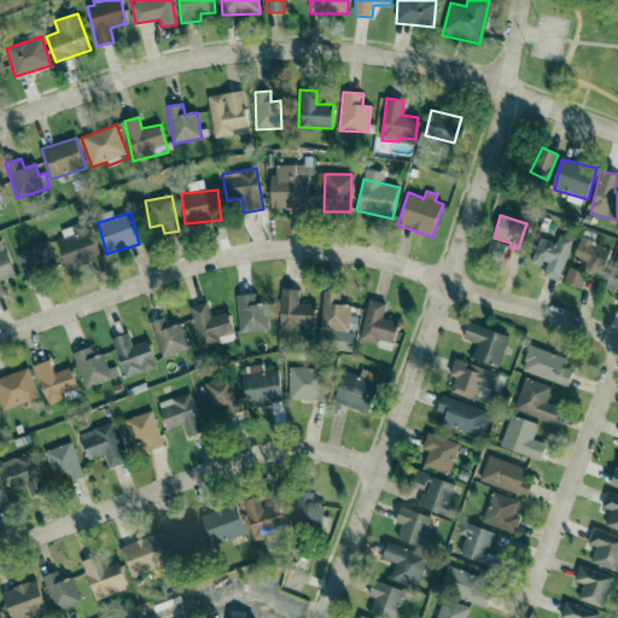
[(68,272),(101,260),(88,221),(62,229),(64,238),(57,240),(68,272)]
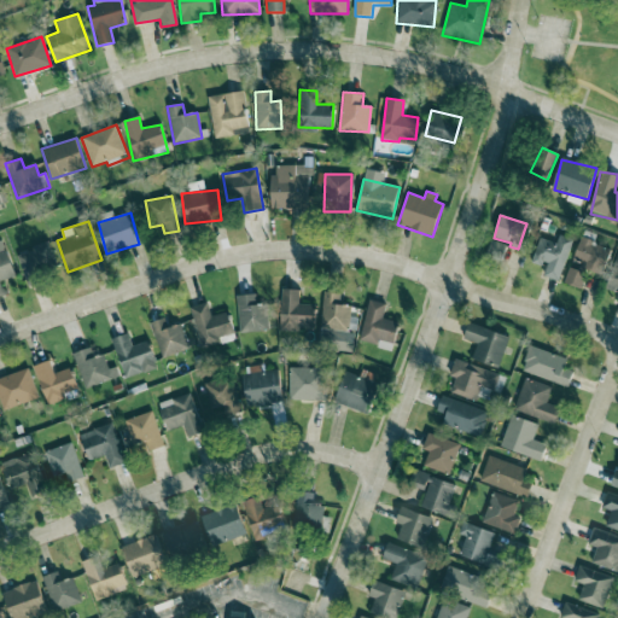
[(538,238),(532,263),(544,267),(542,277),(561,281),(571,238),(559,235),(557,243),(538,238)]
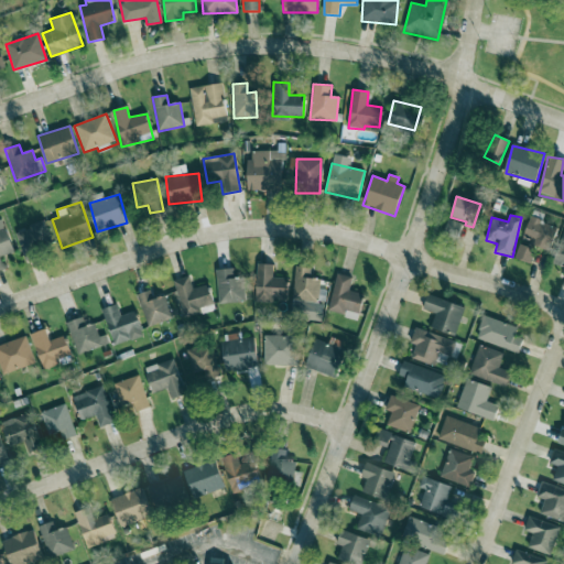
[(549,252),(557,227),(530,217),(523,238),(531,241),(530,246),(549,252)]
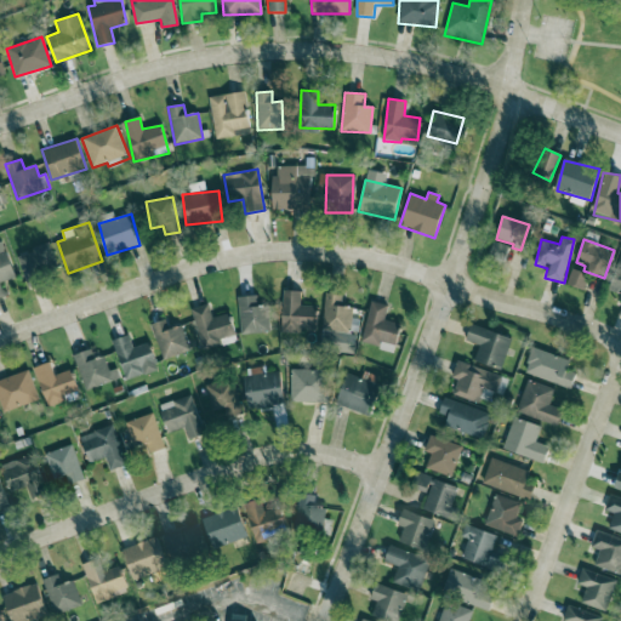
[(0,297),(5,296),(0,283),(16,278),(3,240),(0,241),(0,297)]
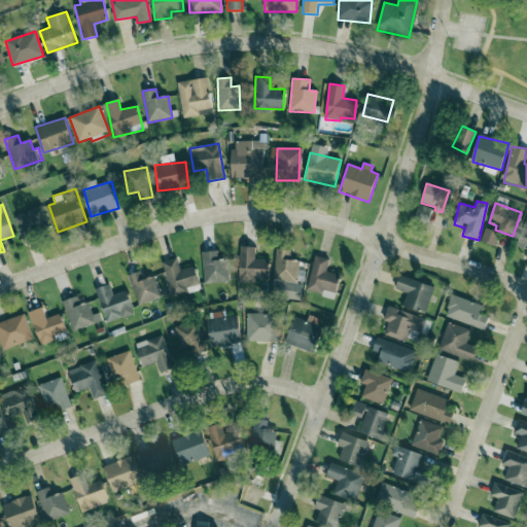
[(417,216),(429,219),(431,208),(419,205),(417,216)]
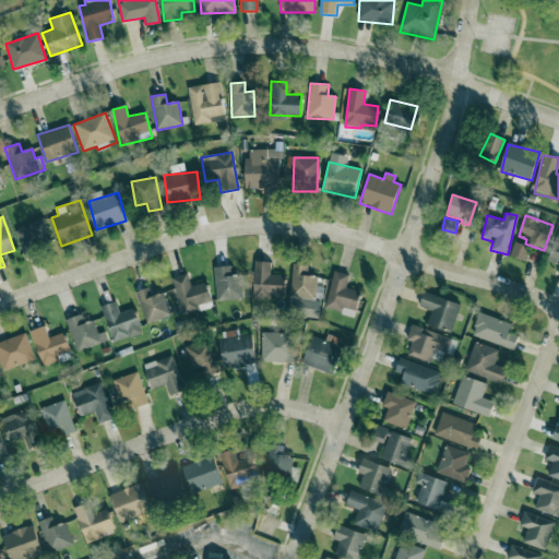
[(25,258),(55,247),(44,218),(14,230),(25,258)]
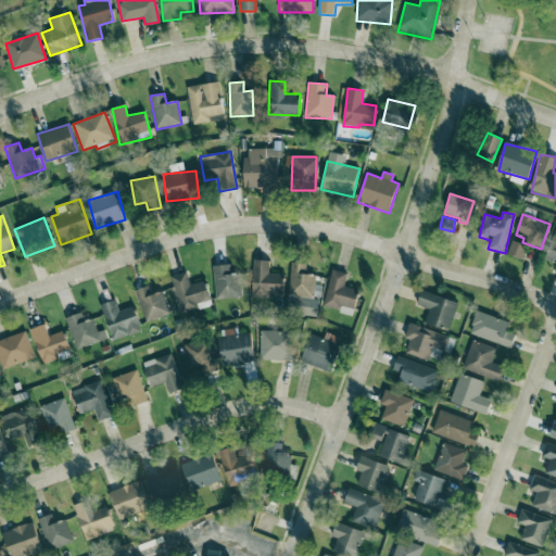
[(555,272),(555,225),(545,261),(555,263),(555,268),(555,273),(555,272)]
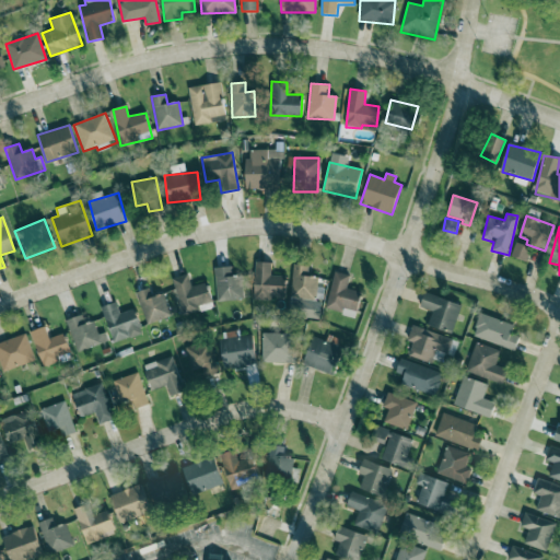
[(511,257),(526,261),(531,247),(515,243),(511,257)]
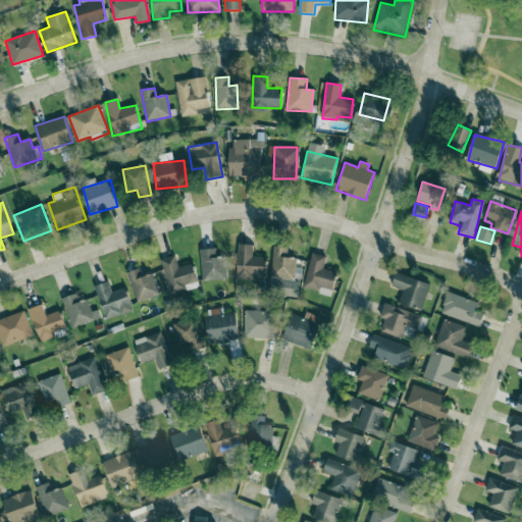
[(253,245),(238,244),(237,279),(252,280),(252,276),(264,277),(265,257),(252,257),(253,245)]
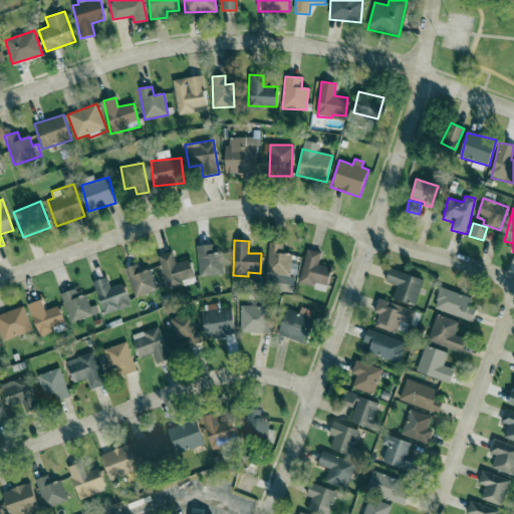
[(290,274),(291,254),(282,254),(283,244),(268,243),(267,273),(290,274)]
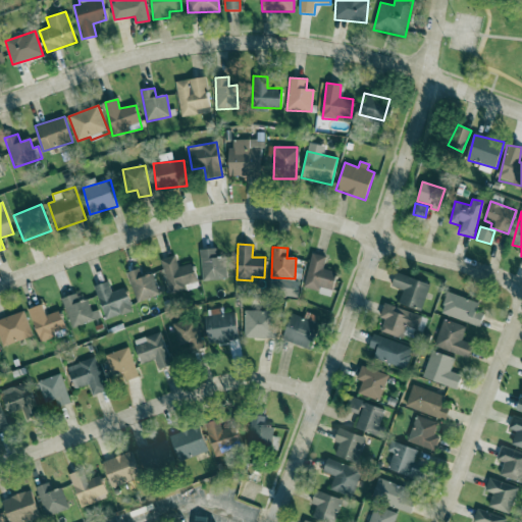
[(217,257),(216,249),(200,250),(202,280),(225,279),(225,257),(217,257)]
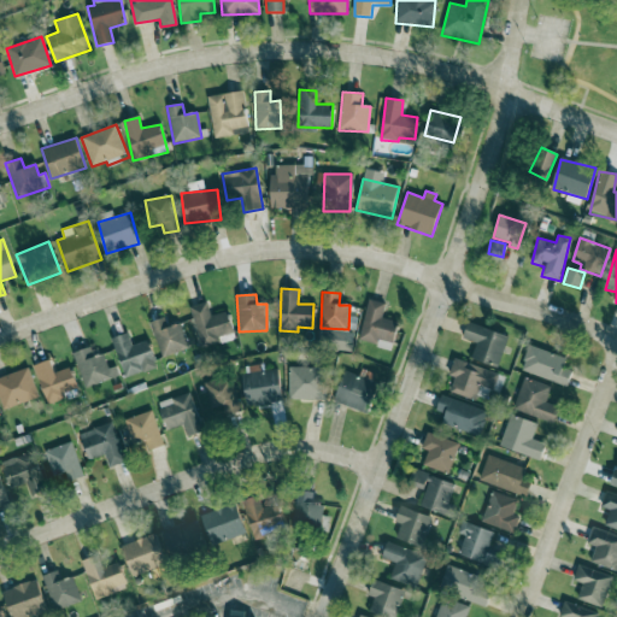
[(359,340),(374,344),(375,339),(392,342),(397,321),(382,318),(386,303),(368,299),(359,340)]
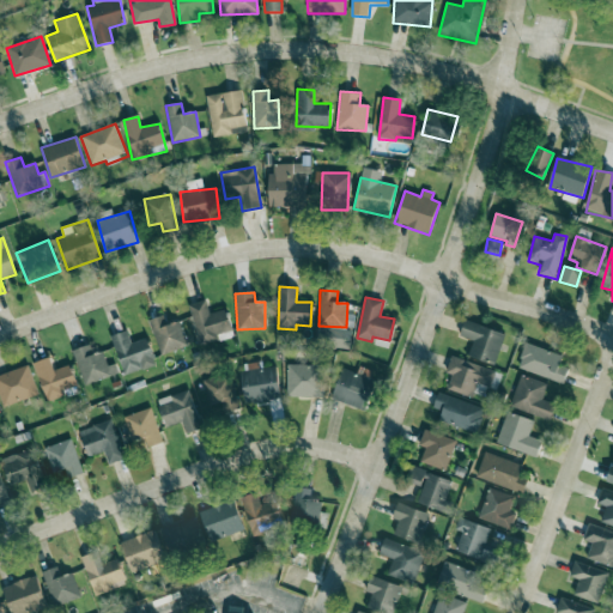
[(216,329),(229,326),(225,310),(210,314),(205,301),(188,305),(200,346),(219,340),(216,329)]
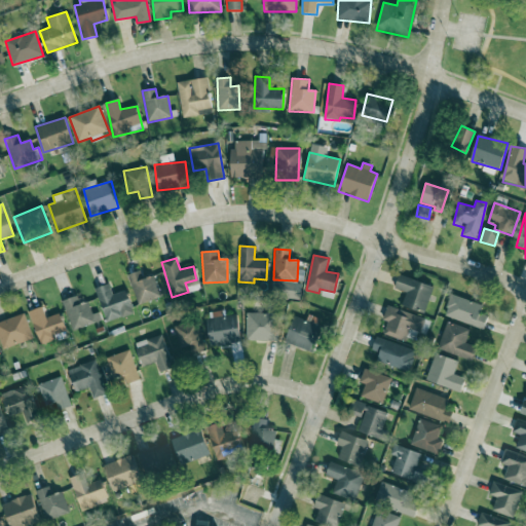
[(296,283),(275,280),(274,288),(282,288),(280,296),(300,298),(303,270),(298,270),(296,283)]
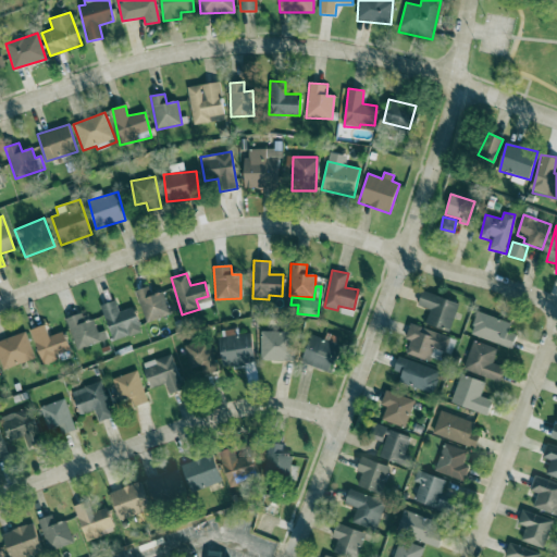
[(150,295),(149,287),(137,289),(144,321),(169,317),(164,292),(150,295)]
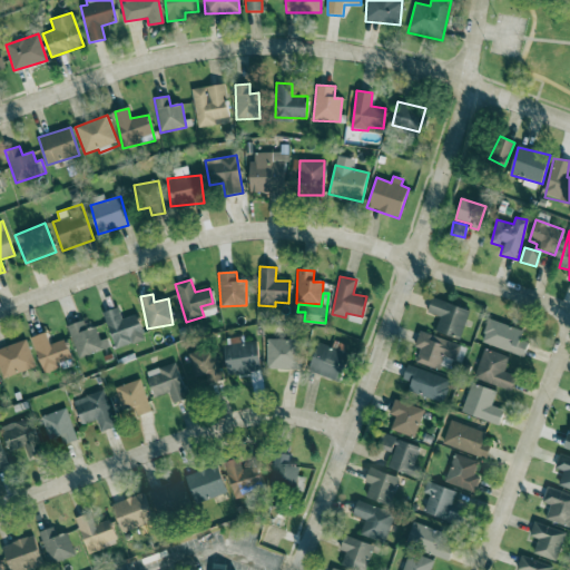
[(435,331),(460,338),(470,311),(433,297),(428,313),(440,317),(435,331)]
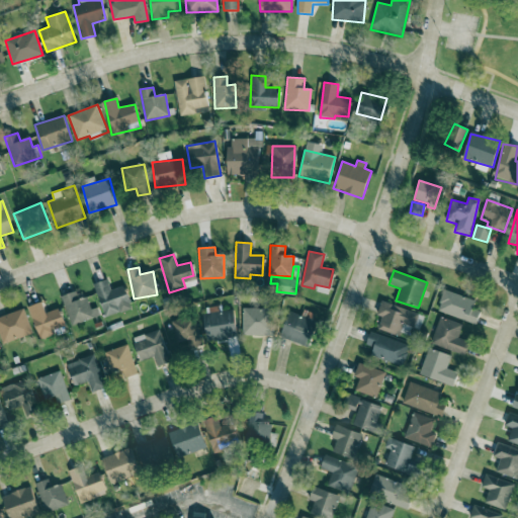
[(123,285),(110,290),(107,279),(93,284),(104,318),(132,309),(123,285)]
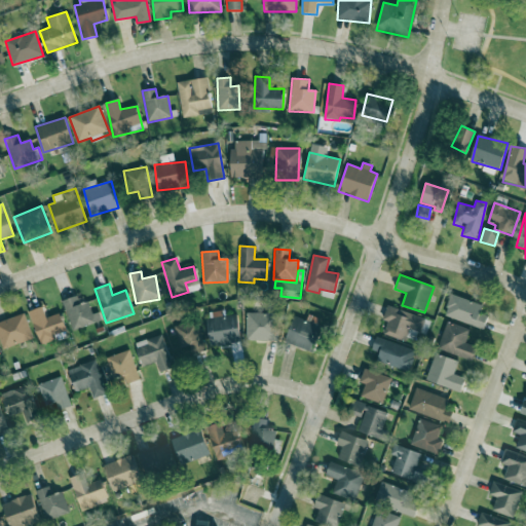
[(483,305),(451,295),(444,316),(483,330),(487,315),(481,313),(483,305)]
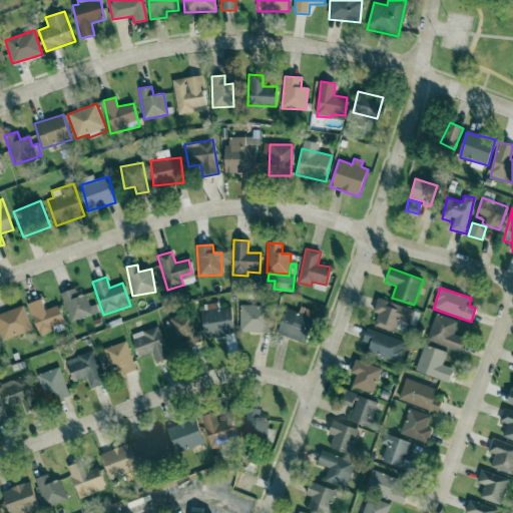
[(87,295),(77,297),(75,290),(62,293),(69,322),(98,314),(96,305),(89,307),(87,295)]
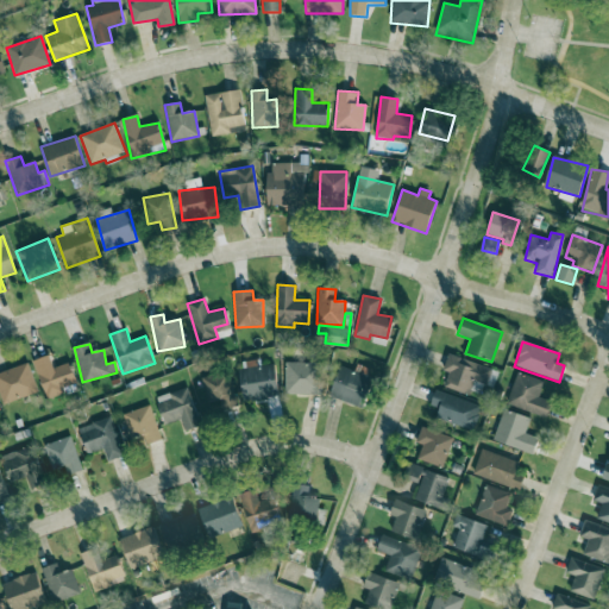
[(493,370),(449,353),(443,371),(449,372),(444,387),(469,395),(475,380),(487,384),(493,370)]
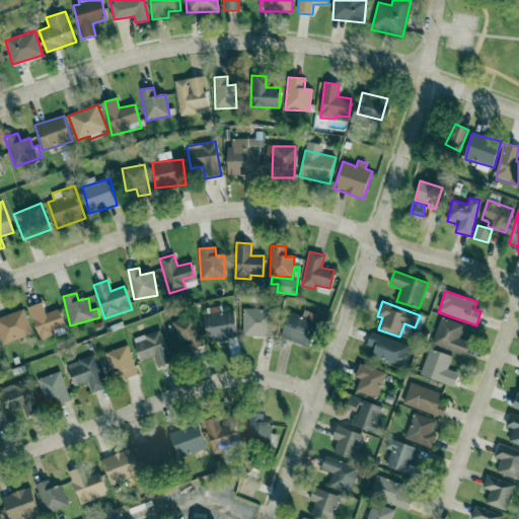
[(29,306),(39,341),(55,336),(53,329),(65,326),(60,309),(45,313),(42,303),(29,306)]
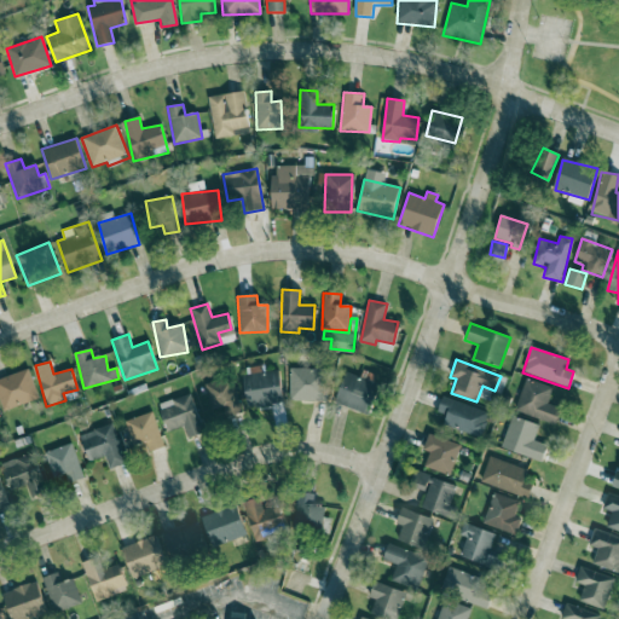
[(39,399),(29,369),(0,377),(0,403),(3,411),(39,399)]
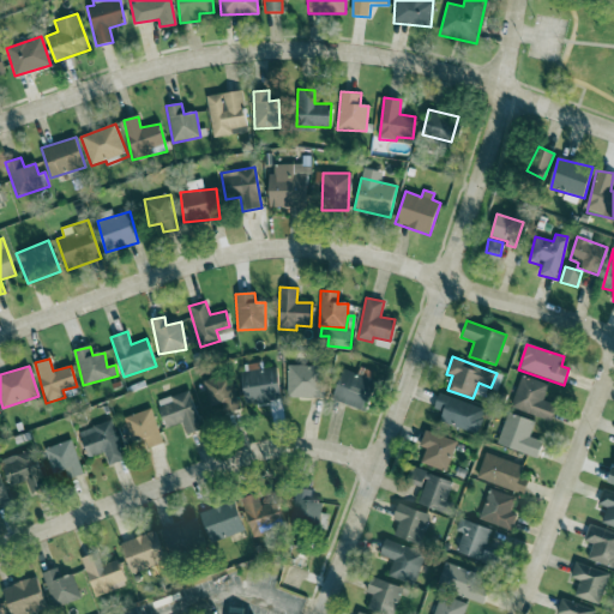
[(287,366),(288,398),(321,398),(321,366),(287,366)]
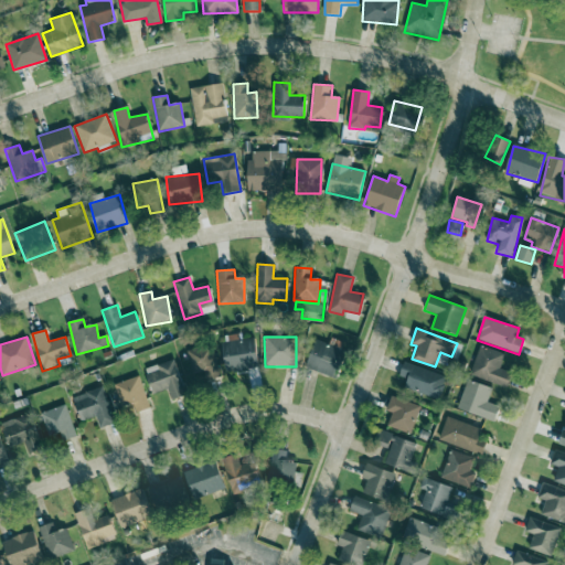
[(305,368),(337,379),(348,351),(316,339),(305,368)]
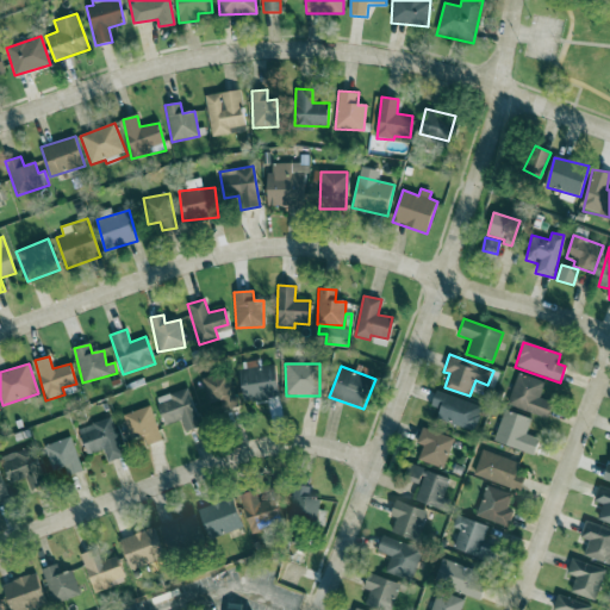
[(242,403),(278,400),(277,367),(241,369),(242,403)]
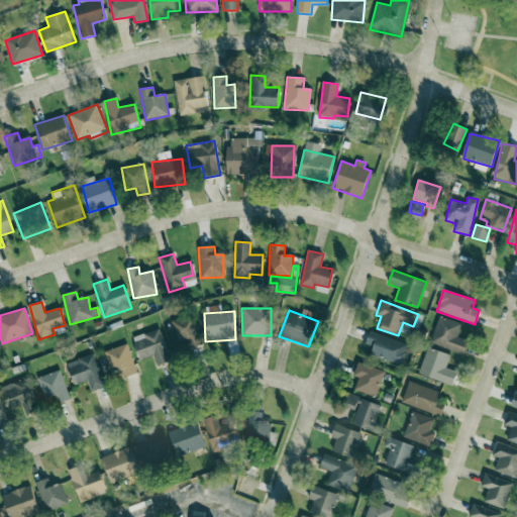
[(457,337),(461,324),(439,316),(429,343),(463,355),(469,341),(457,337)]
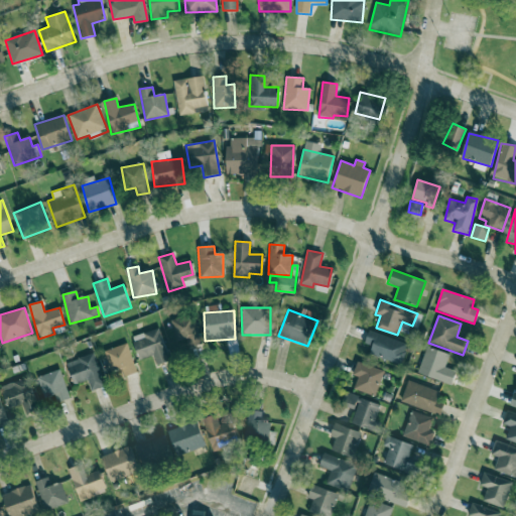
[(175,348),(199,346),(196,316),(172,318),(175,348)]
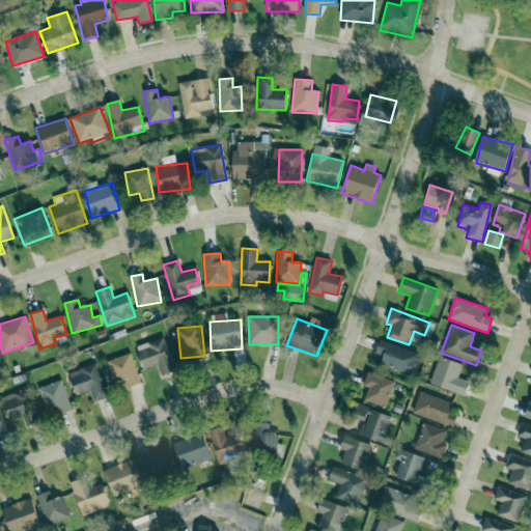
[(142,370),(158,365),(161,375),(174,371),(164,338),(136,347),(142,370)]
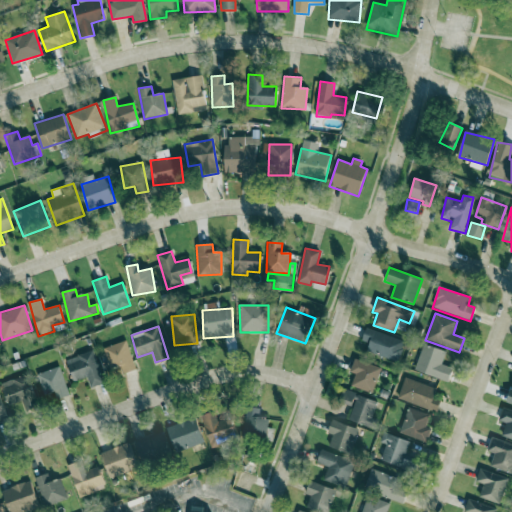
[(369,343),(367,352),(398,362),(405,340),(366,329),(362,341),(369,343)]
